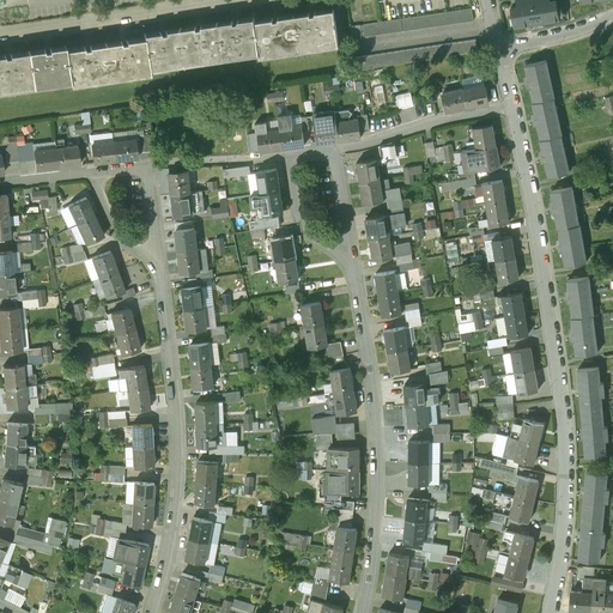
[(517,7),(510,8),(514,26),(559,19),(556,0),(550,1),(548,0),(532,0),(528,1),(527,0),(520,0),(516,1),(517,7)]
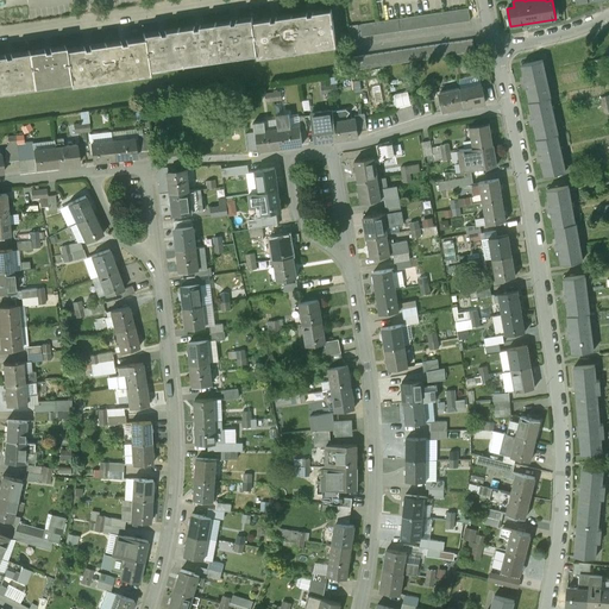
[(349,26),(350,39),(470,20),(468,8),(349,26)]
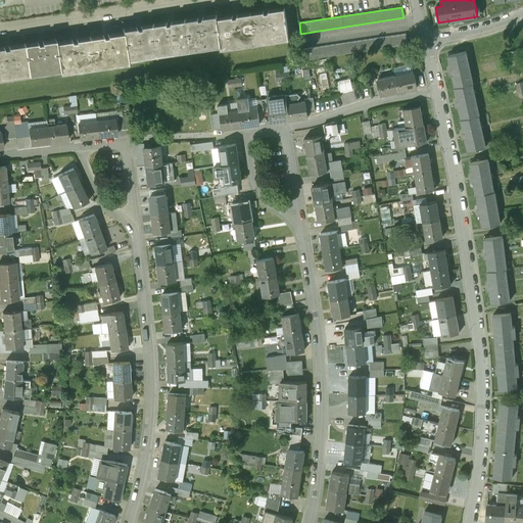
[(285,8),(251,12),(255,43),(272,41),(272,42),(273,41),(289,39),(285,8)]
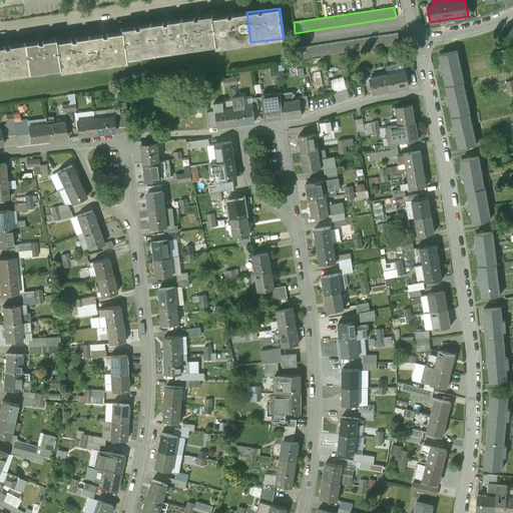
[(246,12),(213,17),(217,44),(217,47),(234,45),(235,45),(235,44),(250,42),(246,12)]
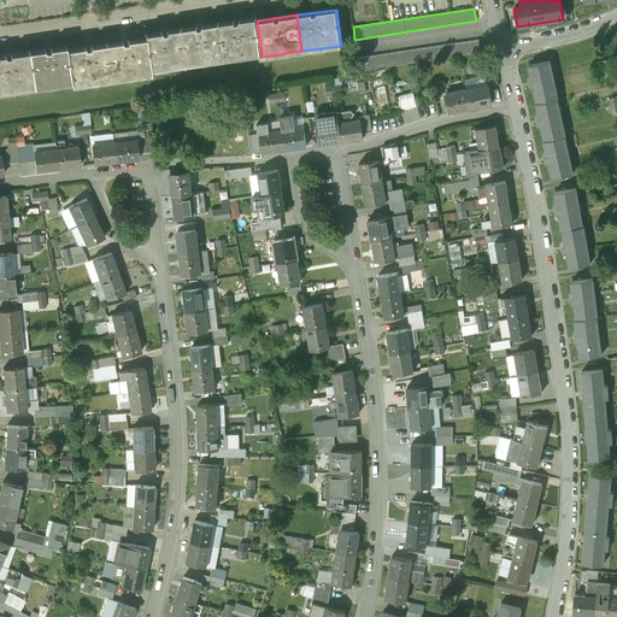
[(256,17),(218,23),(224,59),(242,57),(244,57),(262,53),(257,21),(256,17)]
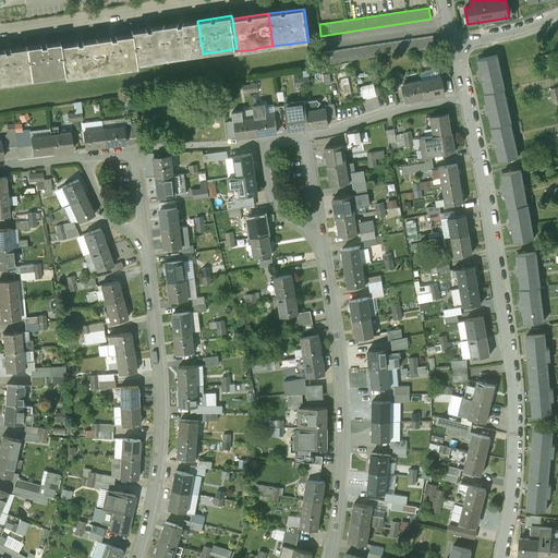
[(197,21),(165,25),(169,58),(185,56),(185,57),(186,57),(186,56),(203,53),(197,21)]
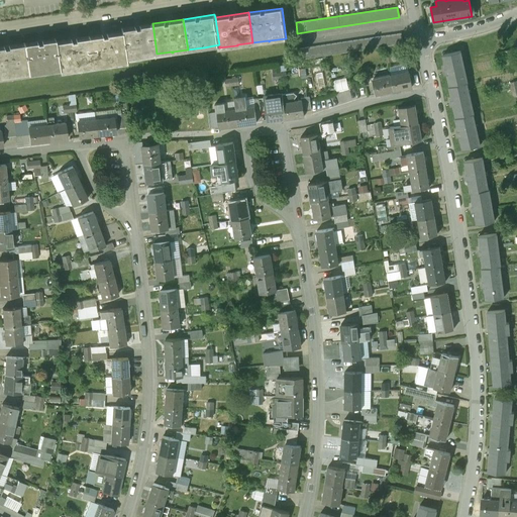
[(152,23),(121,28),(122,31),(126,59),(141,57),(142,57),(141,56),(157,54),(152,23)]
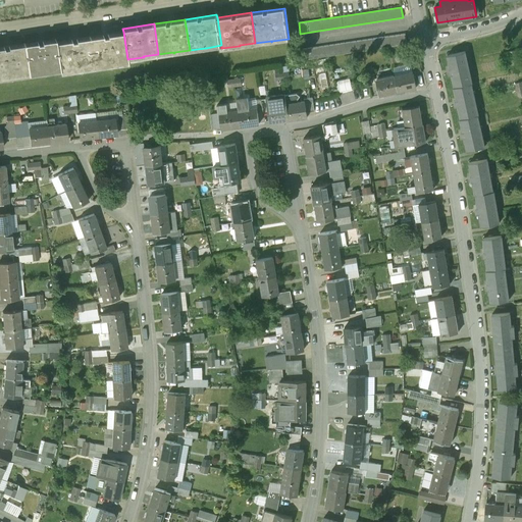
[(123,32),(90,36),(94,66),(110,64),(111,64),(127,61),(127,59),(123,32)]
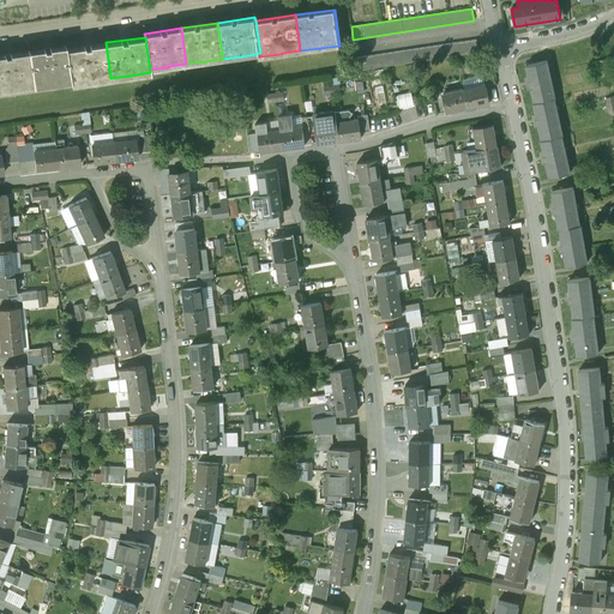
[(477,38),(354,59),(355,71),(479,52),(477,38)]
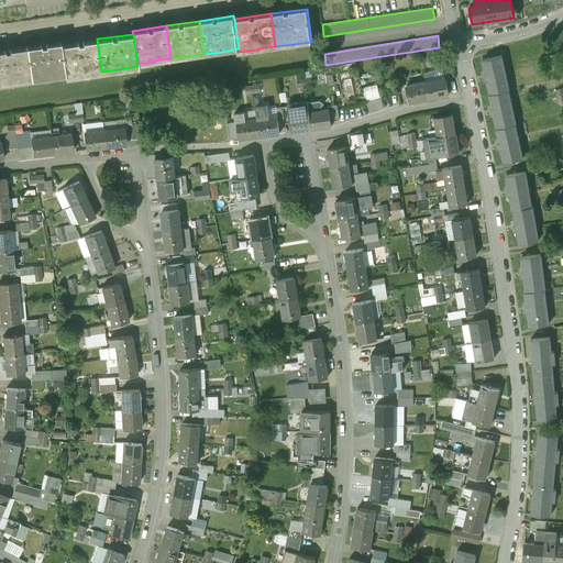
[(97,39),(59,44),(64,74),(65,77),(83,75),(84,75),(101,72),(97,39)]
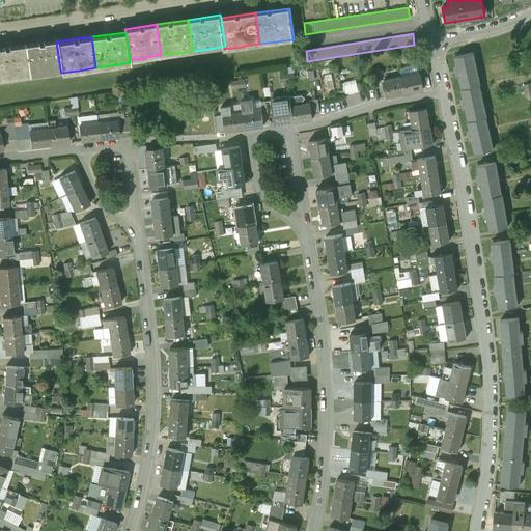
[(56,38),(24,44),(28,75),(44,73),(45,73),(60,70),(56,42),(56,38)]
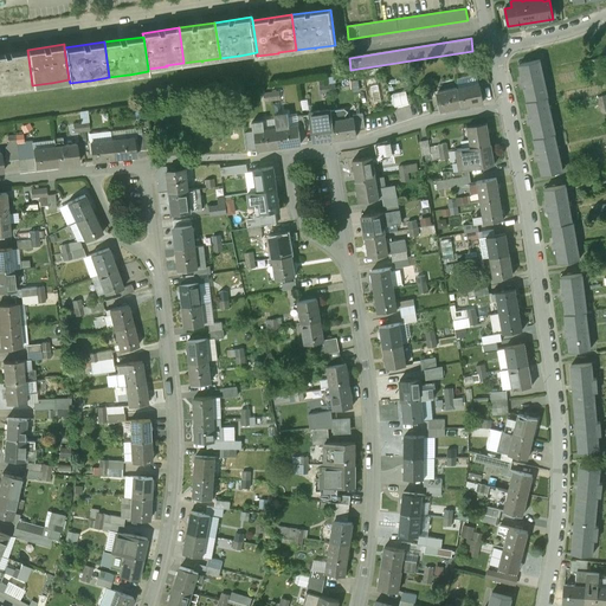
[(27,50),(0,53),(0,89),(11,88),(11,89),(12,89),(12,88),(32,85),(27,50)]
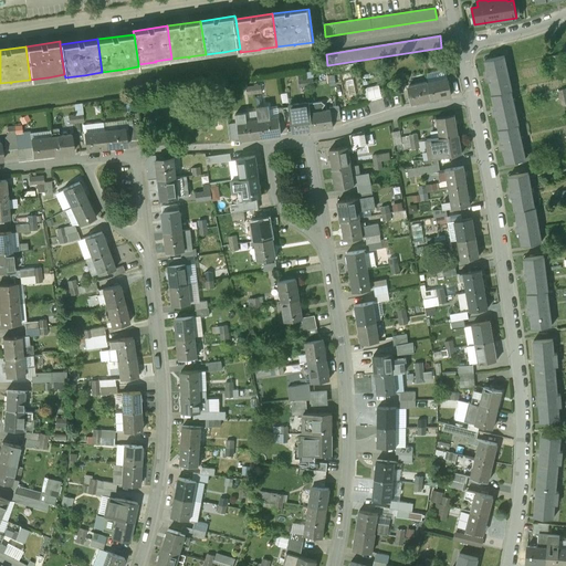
[(558,54),(552,56),(555,71),(562,69),(558,54)]
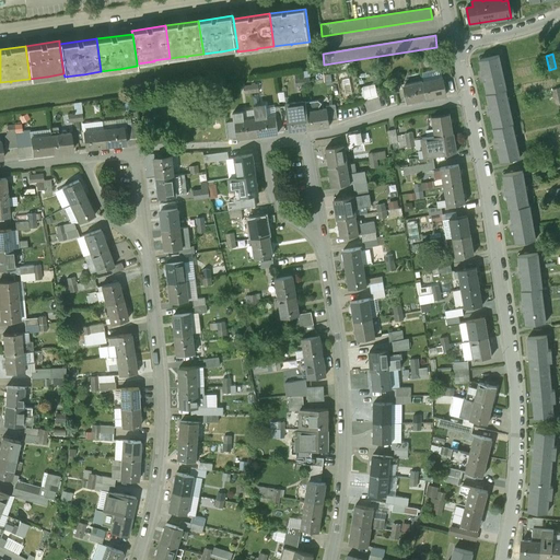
[(499,56),(479,60),(482,73),(481,73),(482,80),(485,80),(488,93),(505,89),(506,89),(499,56)]
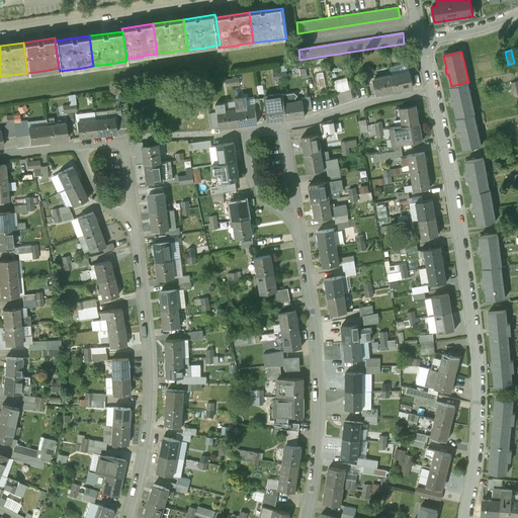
[(416,61),(410,63),(413,73),(418,71),(416,61)]
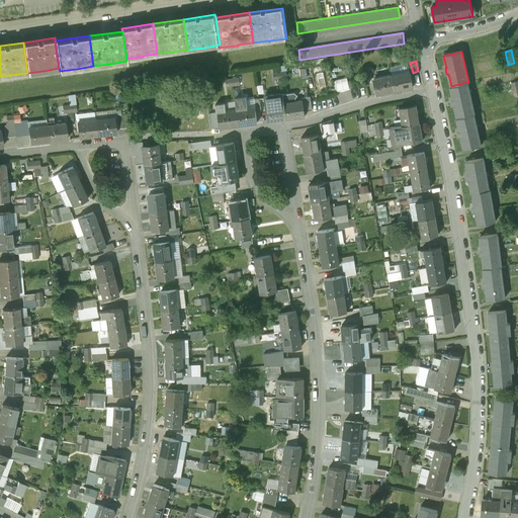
[(410,72),(392,76),(395,91),(413,87),(410,72)]
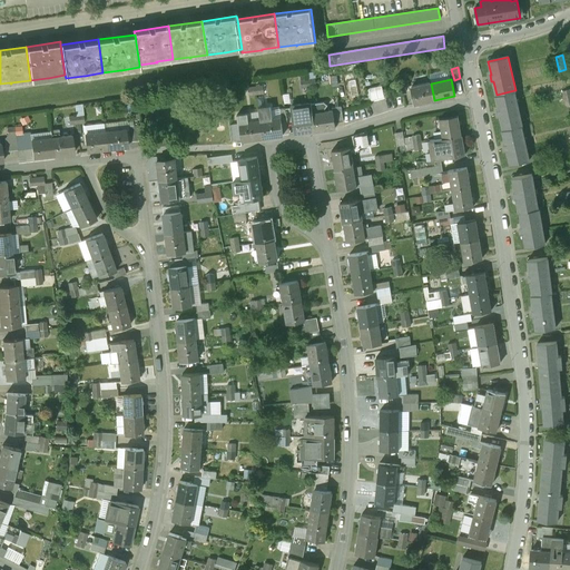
[(431,84),(411,88),(414,105),(434,100),(431,84)]
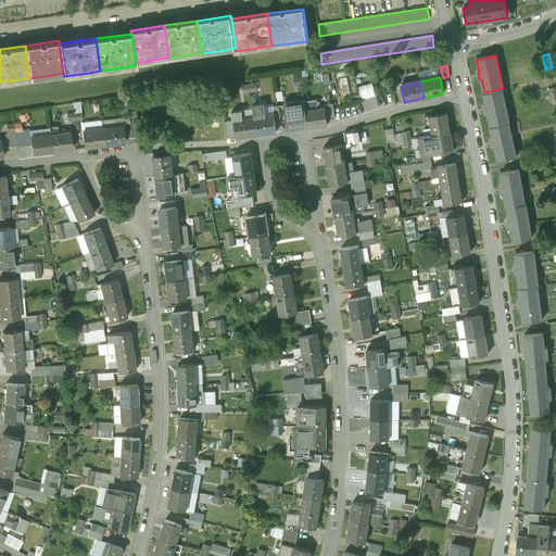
[(365,86),(359,88),(362,99),(368,97),(365,86)]
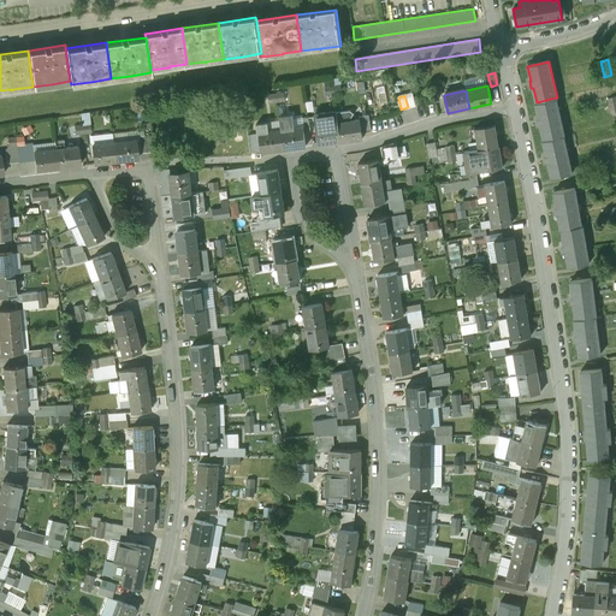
[(537,102),(534,104),(538,118),(537,118),(539,125),(540,125),(544,141),(563,136),(564,136),(556,98),(537,102)]
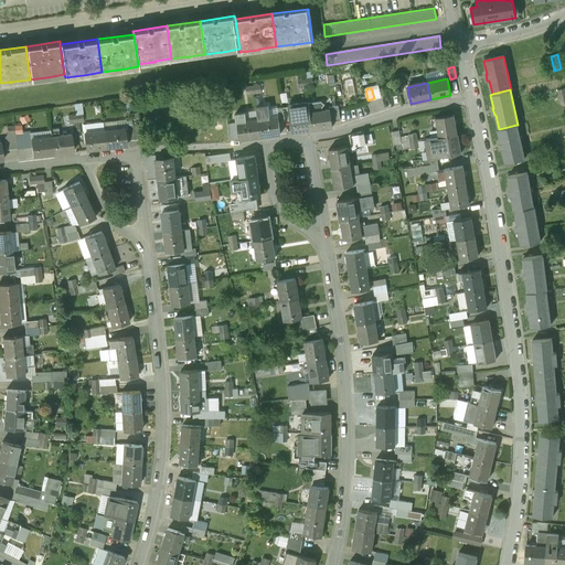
[(321,102),(309,104),(312,129),(332,127),(332,121),(330,110),(322,112),(322,108),(324,105),(321,102)]
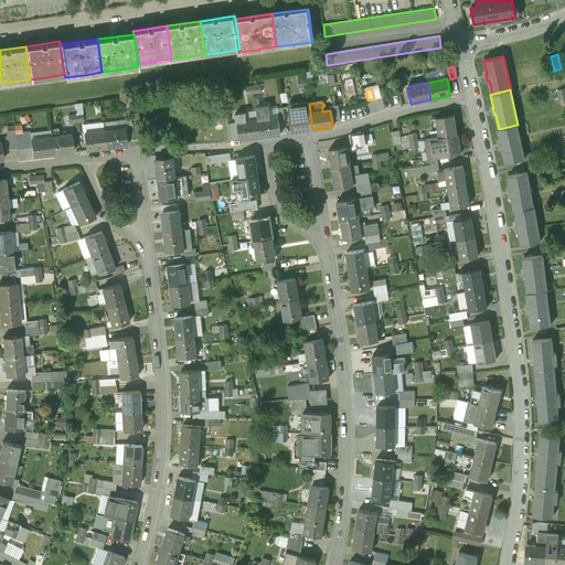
[(308,103),(288,106),(292,132),(312,129),(309,104),(308,103)]
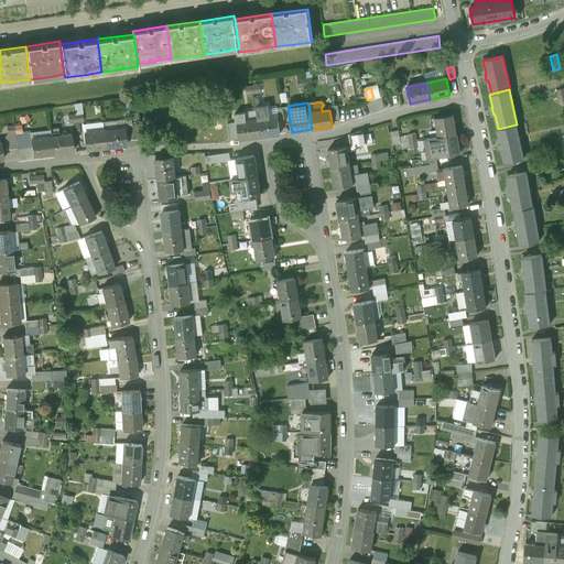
[(338,106),(329,107),(329,110),(332,121),(340,120),(338,106)]
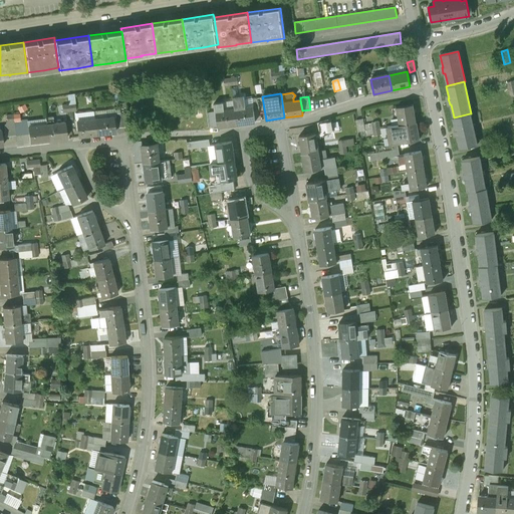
[(413,104),(397,107),(400,124),(416,121),(413,104)]
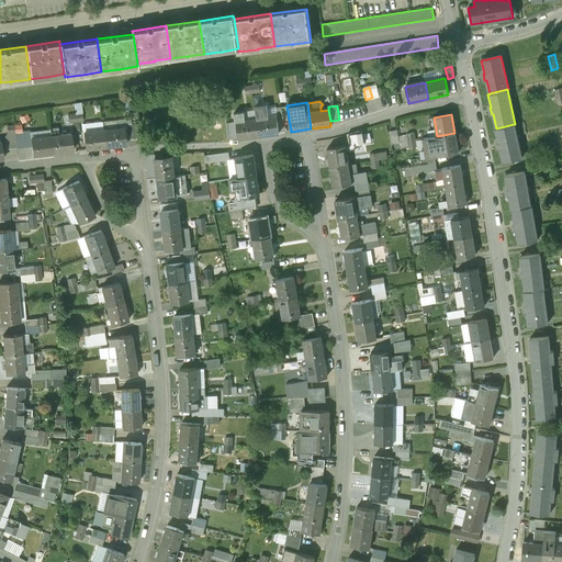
[(277,116),(256,120),(258,136),(279,133),(277,116)]
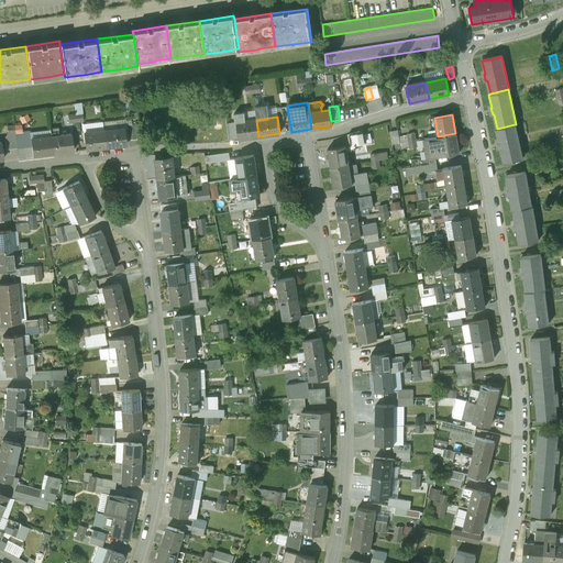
[(256,120),(236,122),(236,123),(239,139),(258,136),(256,120)]
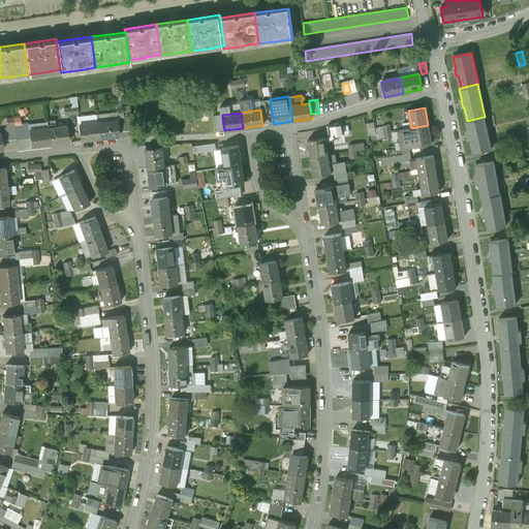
[(131,116),(118,118),(119,132),(133,130),(131,116)]
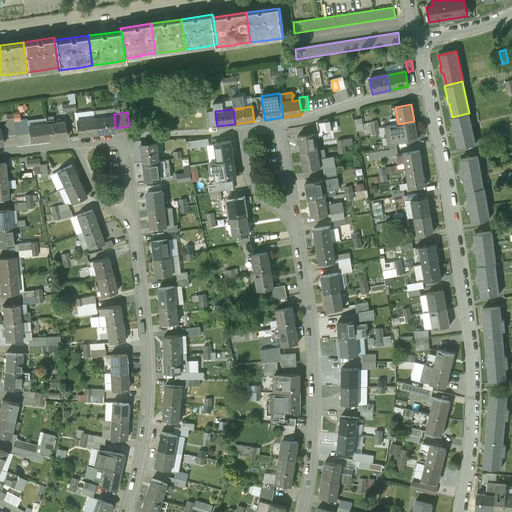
[(214,112),(206,113),(209,130),(216,130),(217,126),(215,112),(214,113),(214,112)]
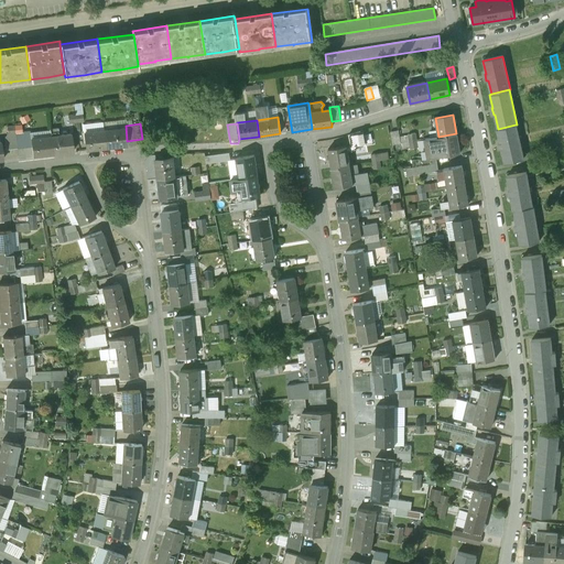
[(498,129),(497,129),(500,142),(499,143),(500,149),(501,149),(505,163),(523,159),(516,125),(498,129)]
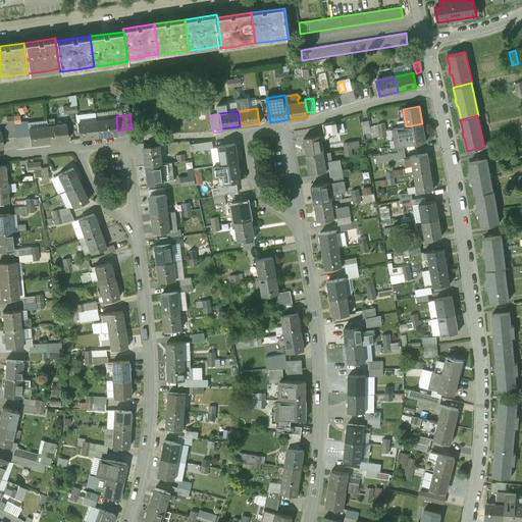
[(114,118),(96,120),(98,137),(115,135),(114,118)]
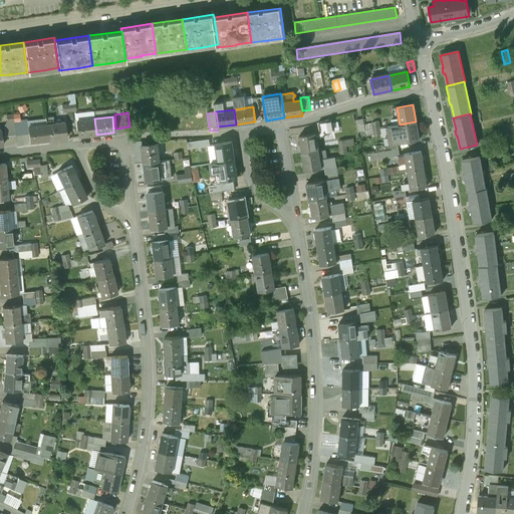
[(94,118),(76,120),(78,137),(96,135),(94,118)]
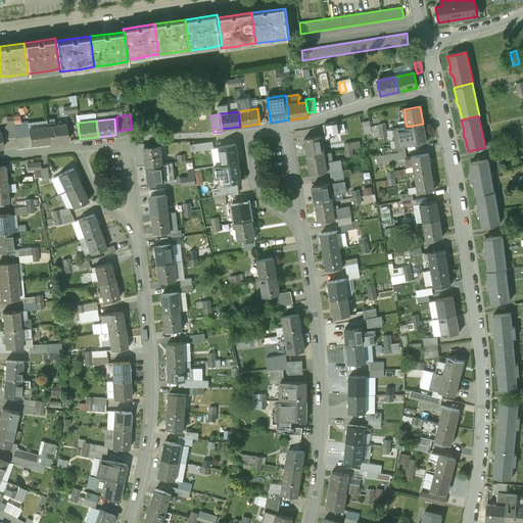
[(337,121),(325,125),(326,135),(339,134),(337,121)]
